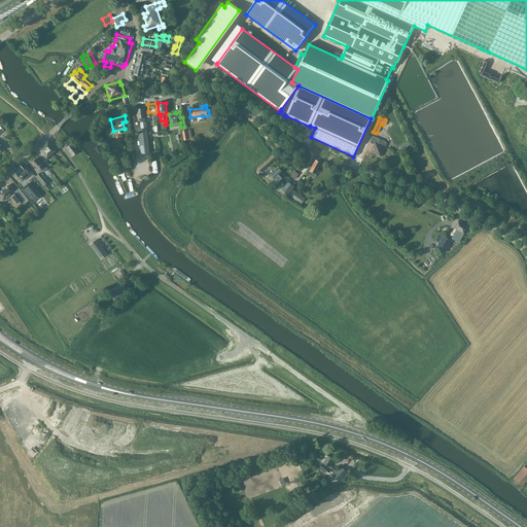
[(141,154),(149,153),(146,130),(138,131),(141,154)]
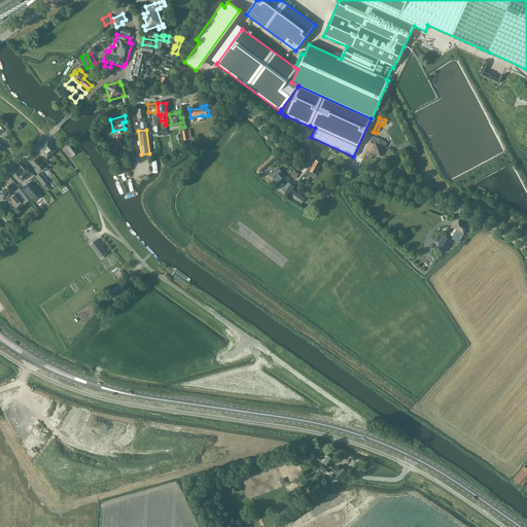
[(121,146),(123,145),(120,140),(123,139),(121,135),(116,137),(117,140),(111,142),(112,148),(117,147),(118,149),(123,148),(121,146)]
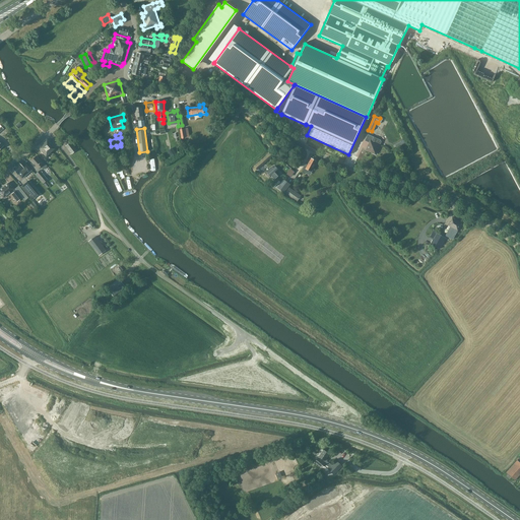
[(380,140),(374,137),(368,134),(365,140),(369,142),(366,150),(372,152),(371,153),(376,154),(377,150),(380,144),(381,142),(380,140)]
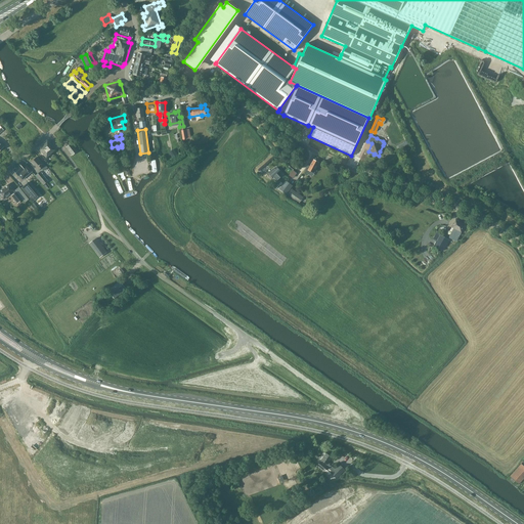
[(39,147),(46,157),(55,149),(47,140),(39,147)]
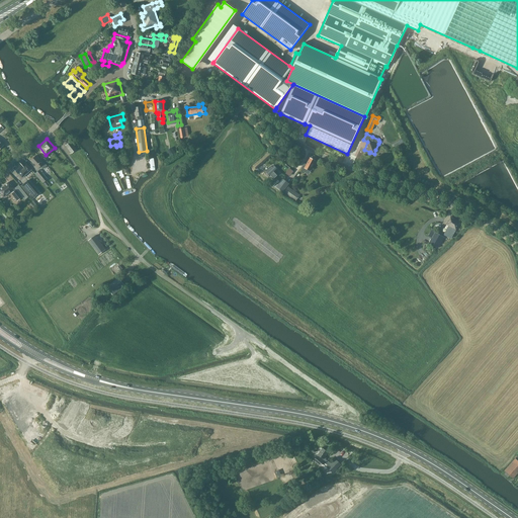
[(403,140),(394,145),(396,148),(399,146),(405,143),(403,140)]
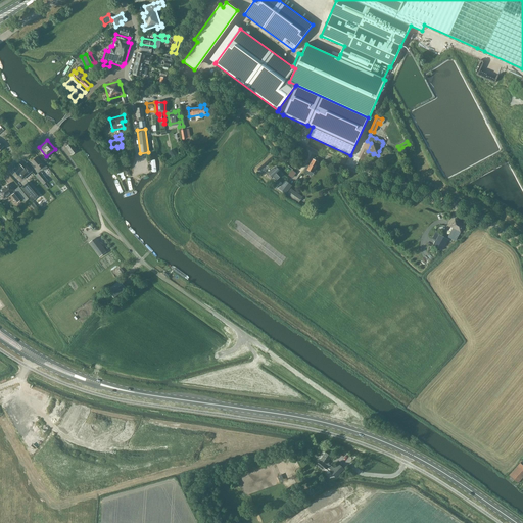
[(66,147),(72,155),(78,151),(72,143),(66,147)]
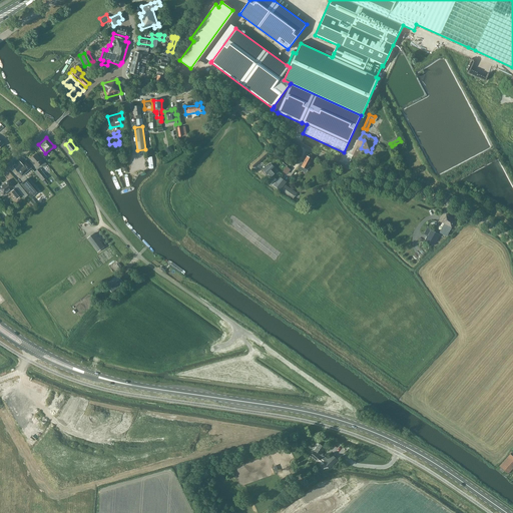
[(36,167),(39,164),(42,167),(46,163),(41,159),(40,159),(35,154),(30,159),(35,164),(33,165),(36,167)]
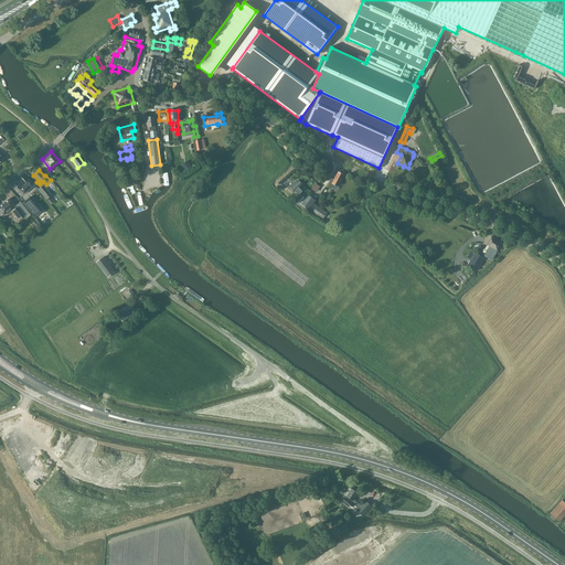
[(343,179),(344,177),(343,177),(343,176),(338,173),(334,180),(331,178),(328,184),(332,187),(333,184),(337,187),(339,182),(340,182),(342,179),(343,179)]
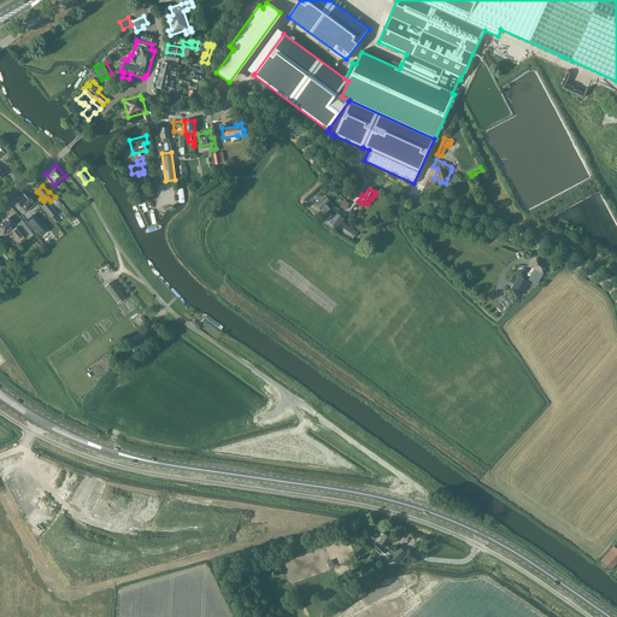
[(22,207),(25,212),(37,203),(30,193),(25,197),(23,194),(15,200),(21,207),(22,207)]
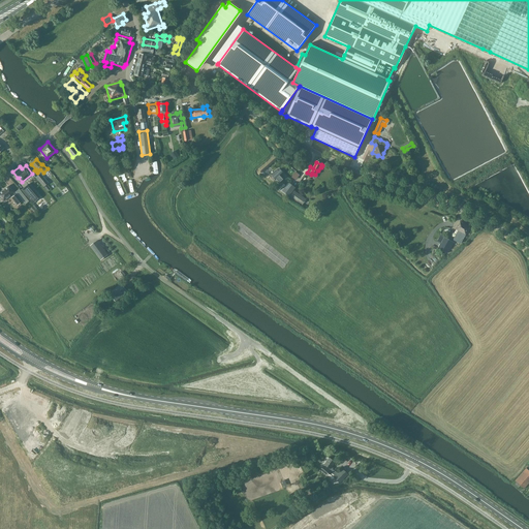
[(276,180),(279,183),(284,178),(281,176),(283,174),(280,169),(276,173),(275,172),(271,175),(272,176),(276,181),(276,180)]
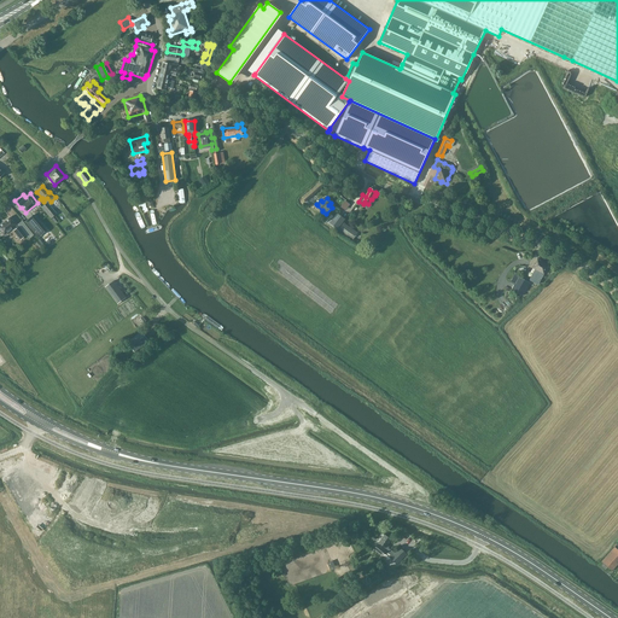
[(57,214),(47,203),(41,207),(51,219),(53,217),(57,214)]
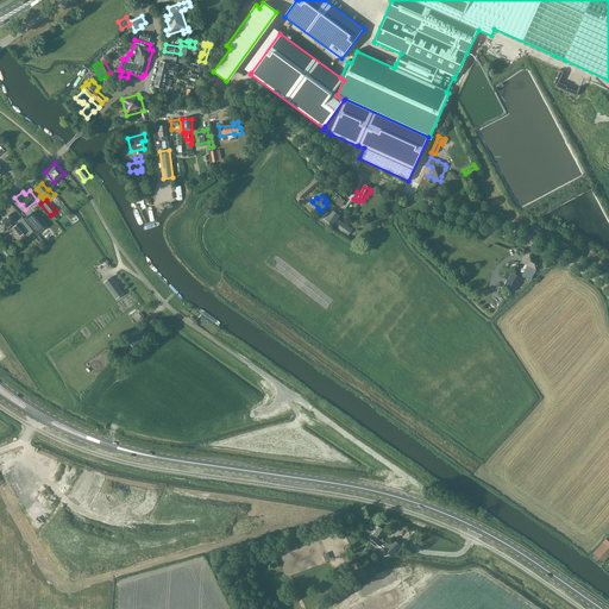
[(332,211),(325,220),(332,226),(339,215),(332,211)]
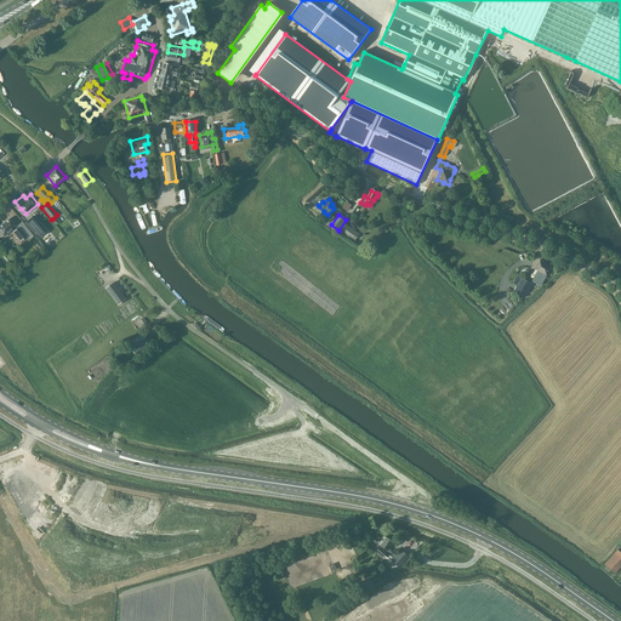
[(46,232),(33,216),(26,223),(39,239),(46,232)]
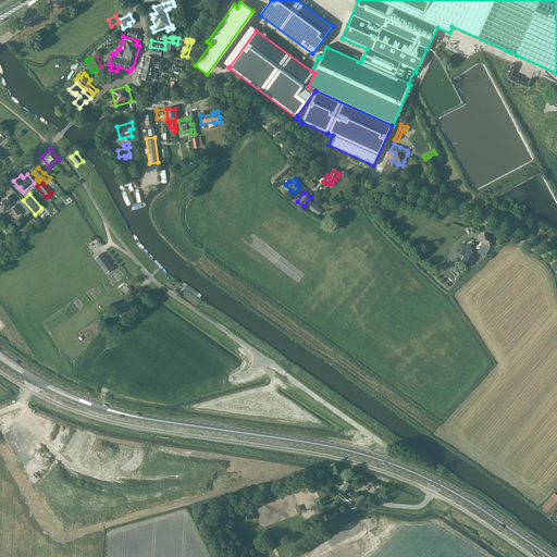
[(10,207),(11,208),(17,217),(23,212),(9,195),(0,201),(0,209),(2,212),(8,209),(10,207)]
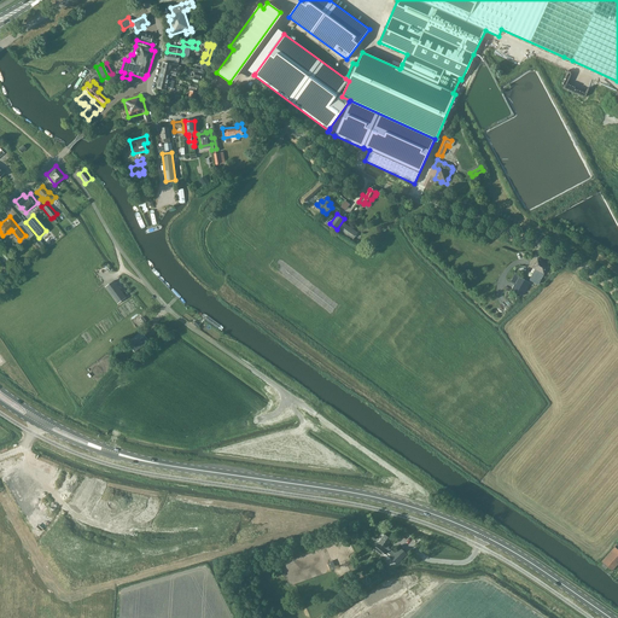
[(344,223),(339,229),(353,239),(356,235),(351,232),(353,229),(344,223)]
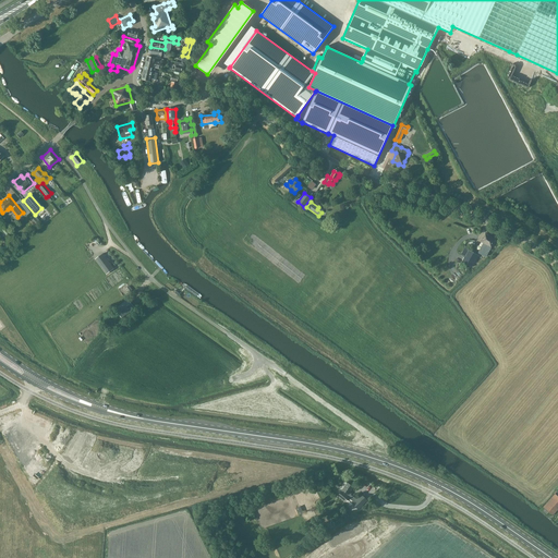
[(484,243),(478,253),(486,257),(496,240),(486,234),(482,242),(484,243)]
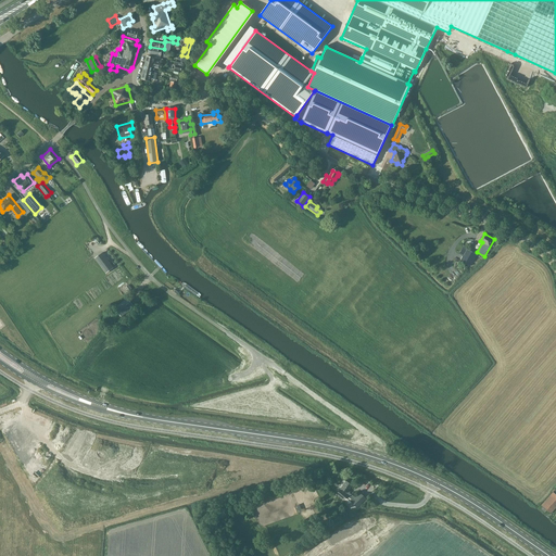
[(460,261),(470,266),(477,254),(467,249),(460,261)]
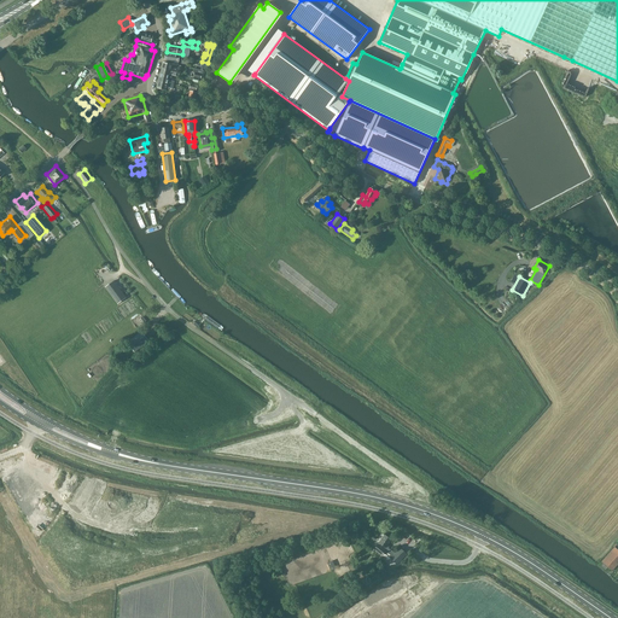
[(105,287),(118,304),(127,298),(114,281),(105,287)]
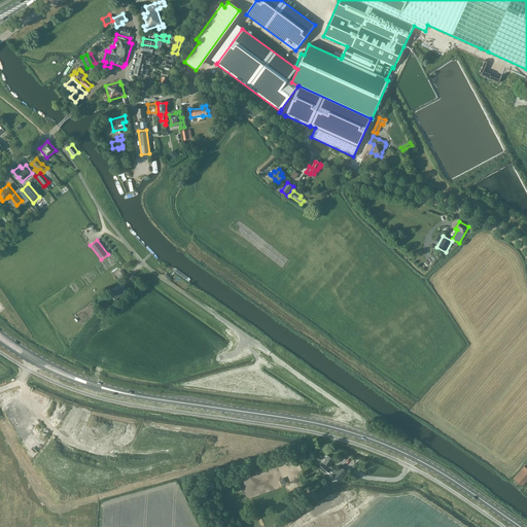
[(187,276),(176,269),(174,272),(185,279),(187,276)]
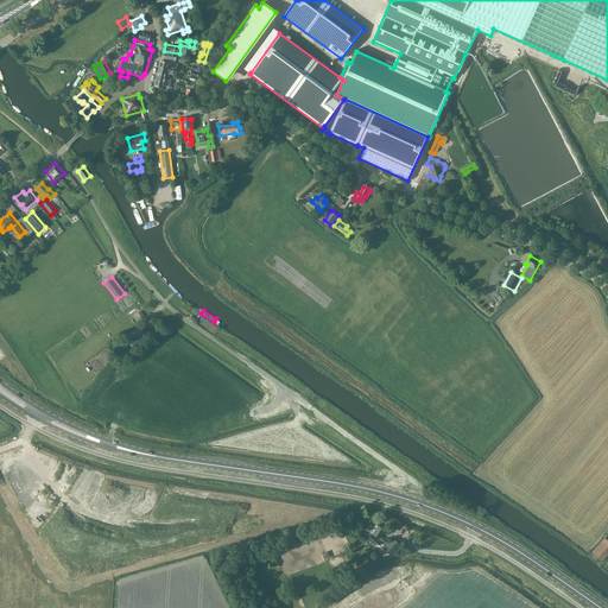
[(125,336),(132,346),(146,336),(139,327),(125,336)]
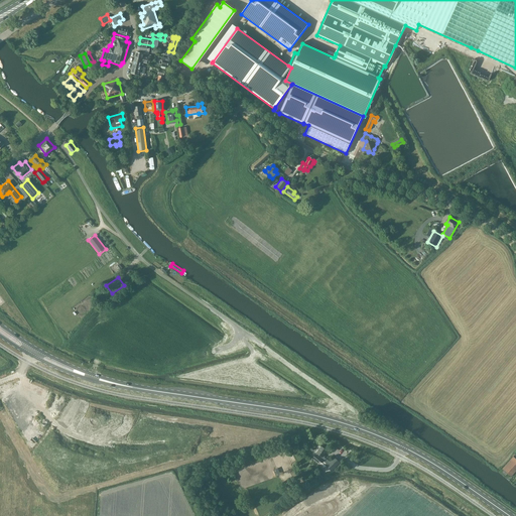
[(320,463),(327,467),(332,471),(340,463),(335,458),(331,462),(324,457),(327,450),(320,446),(313,459),(320,464),(320,463)]
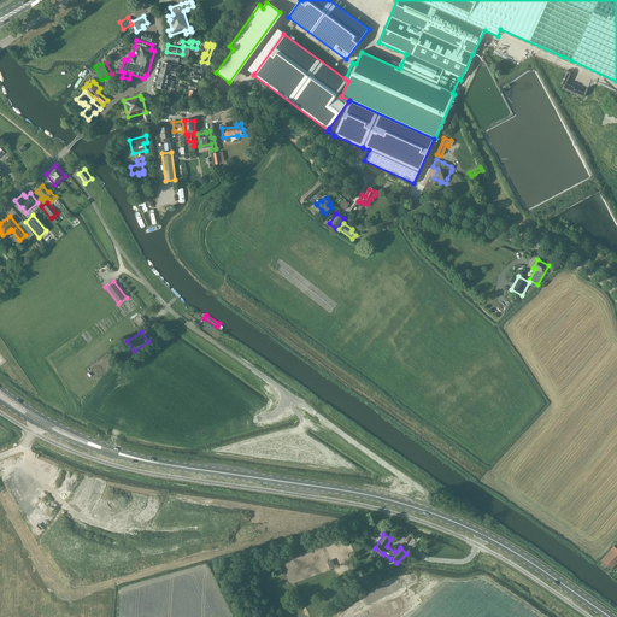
[(611,570),(616,562),(616,550),(613,547),(609,551),(600,562),(611,570)]
